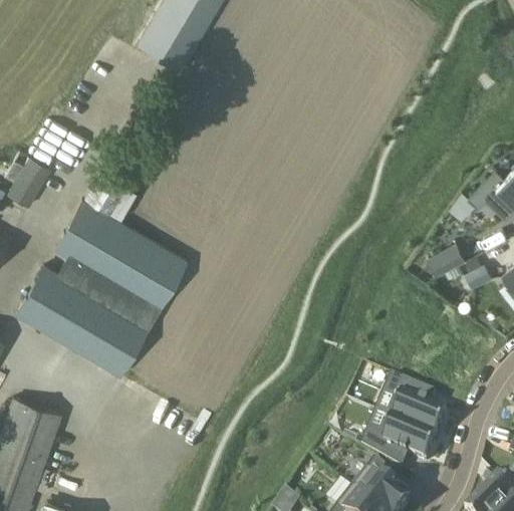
[(163,0),(136,46),(180,73),(223,0),(163,0)]
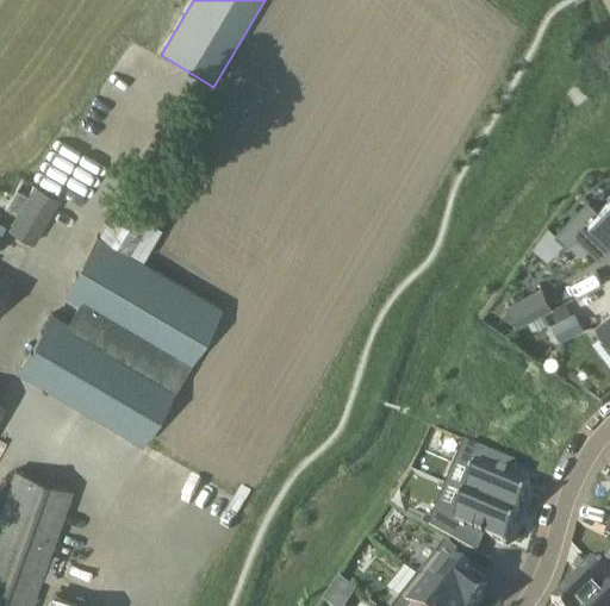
[(33,187),(7,232),(33,248),(60,202),(33,187)]
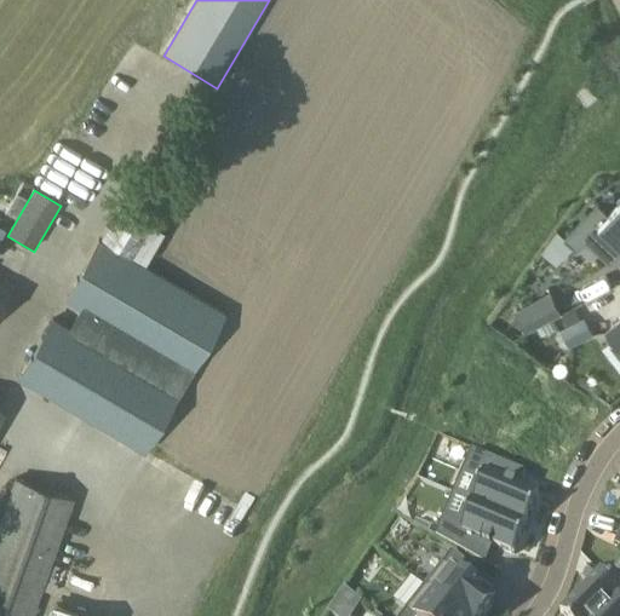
[(557,232),(541,254),(541,255),(556,269),(573,252),(577,254),(586,245),(607,265),(609,269),(619,257),(619,205),(609,217),(597,207),(564,240),(557,234),(557,232)]
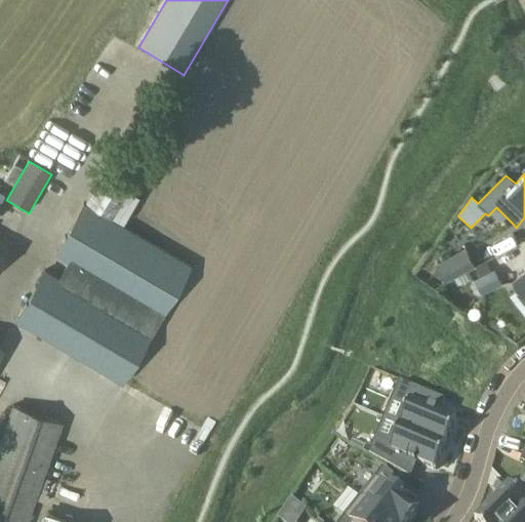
[(138,198),(101,176),(84,203),(123,226),(138,198)]
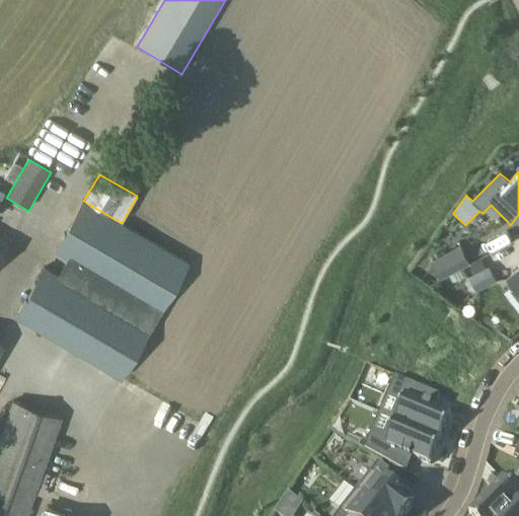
[(0,253),(9,239),(0,233),(0,203),(0,202),(4,195),(0,192),(0,253)]
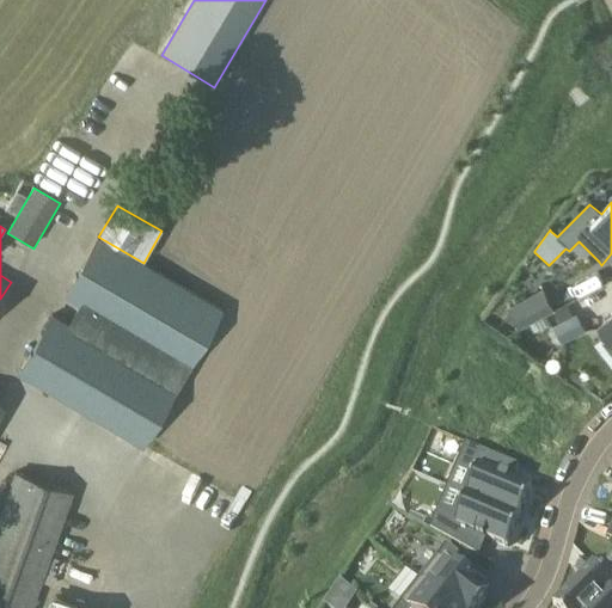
[(69,325),(50,314),(14,376),(141,450),(177,390),(188,372),(222,312),(97,238),(61,298),(79,307),(69,325)]
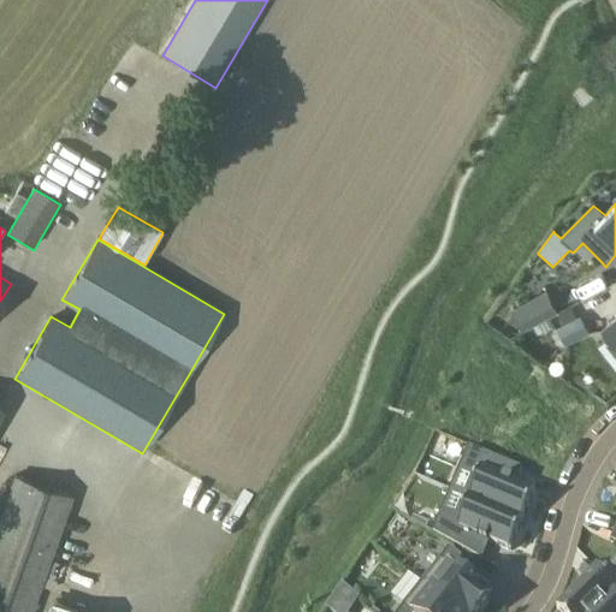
[(523,332),(556,315),(549,301),(533,309),(529,304),(513,313),(523,332)]
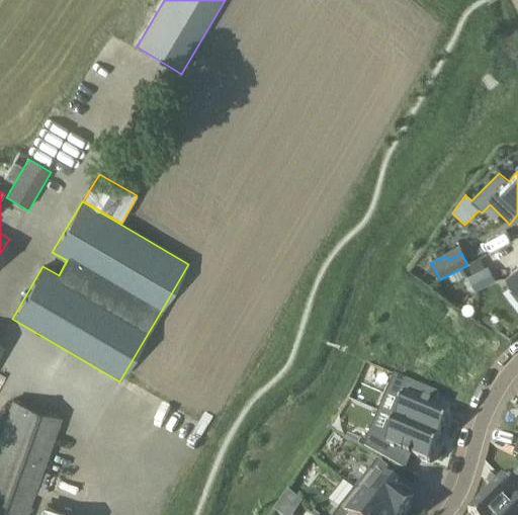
[(485,270),(467,279),(476,293),(493,283),(485,270)]
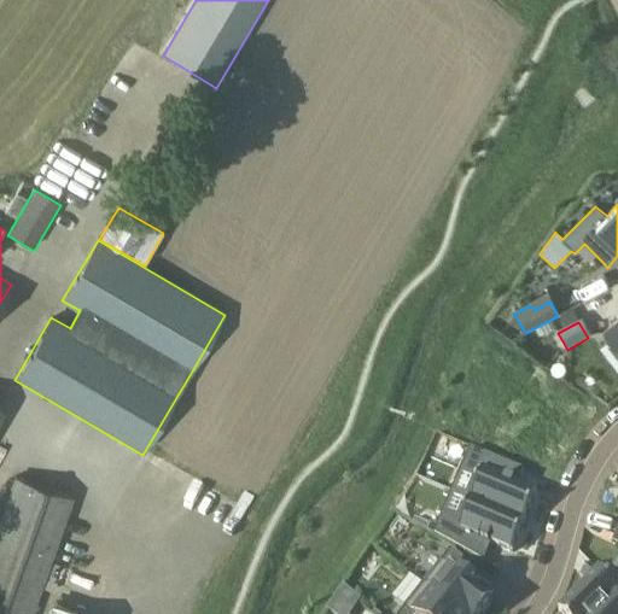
[(617,350),(617,322),(605,333),(617,350)]
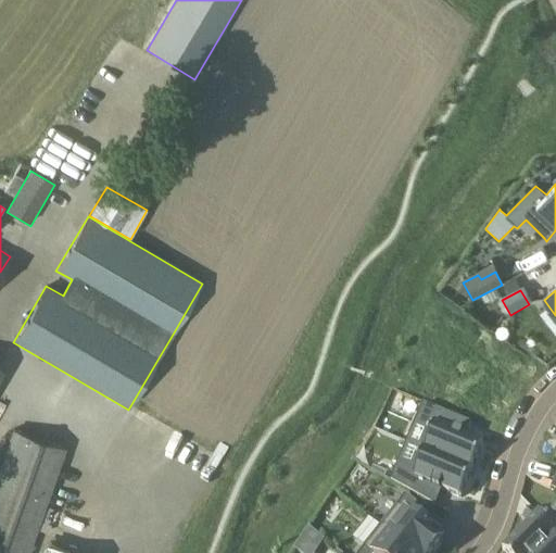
[(481,434),(490,414),(483,411),(459,401),(450,397),(441,417),(481,434)]
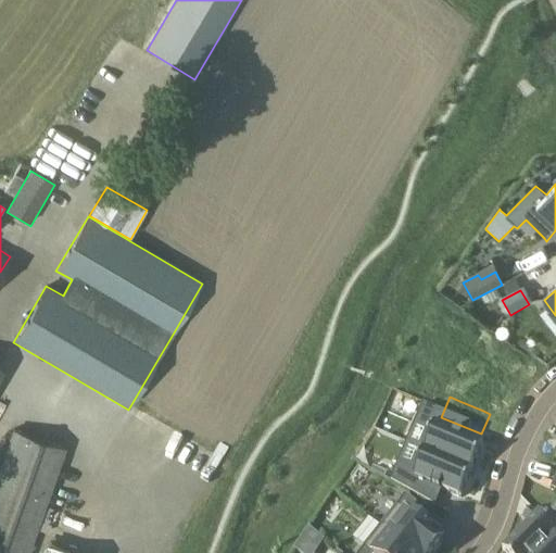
[(422,410),(414,430),(428,436),(420,455),(471,476),(482,450),(463,442),(469,428),(422,410)]
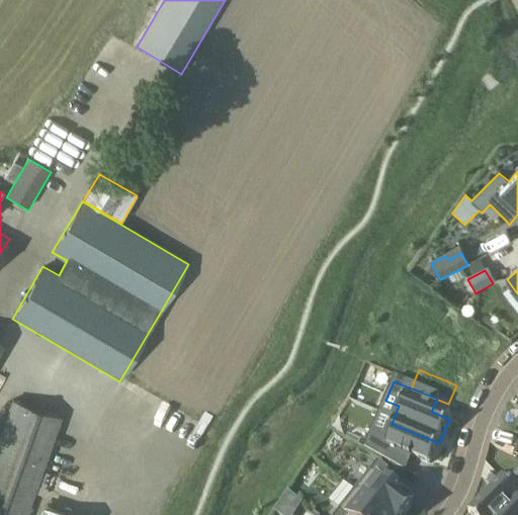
[(12,402),(0,433),(0,514),(25,514),(61,419),(12,402)]
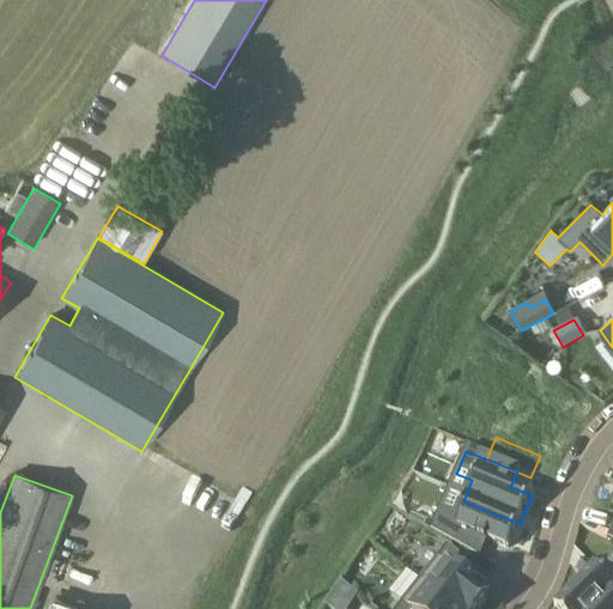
[(439,516),(430,536),(479,564),(486,544),(508,553),(520,524),(463,501),(455,522),(439,516)]
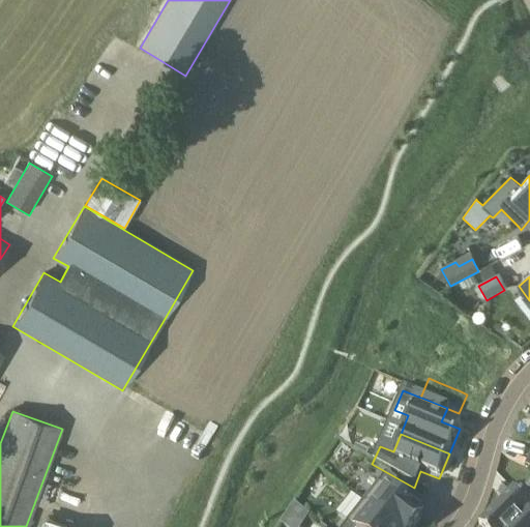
[(366,461),(369,456),(355,449),(353,454),(366,461)]
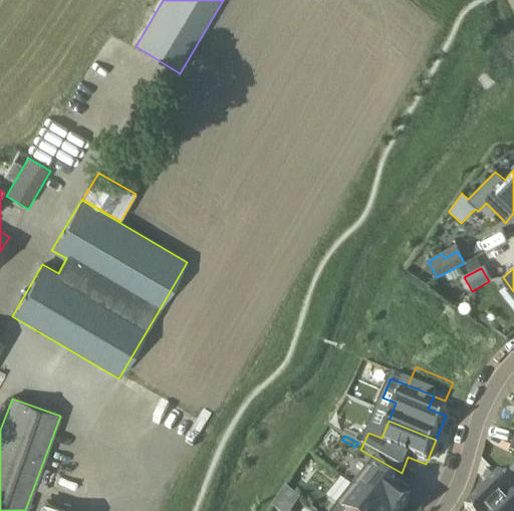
[(374,463),(351,492),(375,510),(405,510),(409,505),(387,488),(395,479),(374,463)]
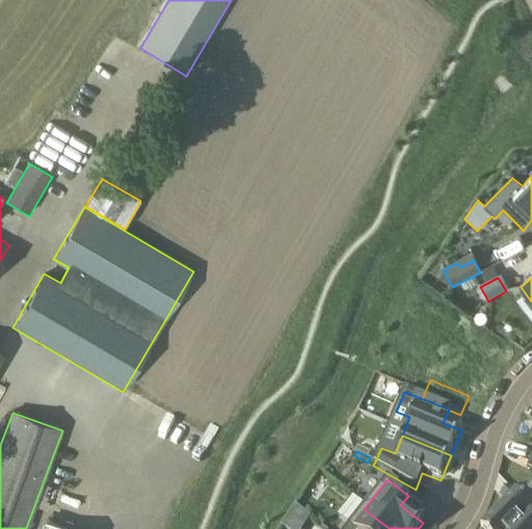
[(520,528),(531,518),(531,514),(515,499),(504,487),(495,497),(507,508),(485,528),(520,528)]
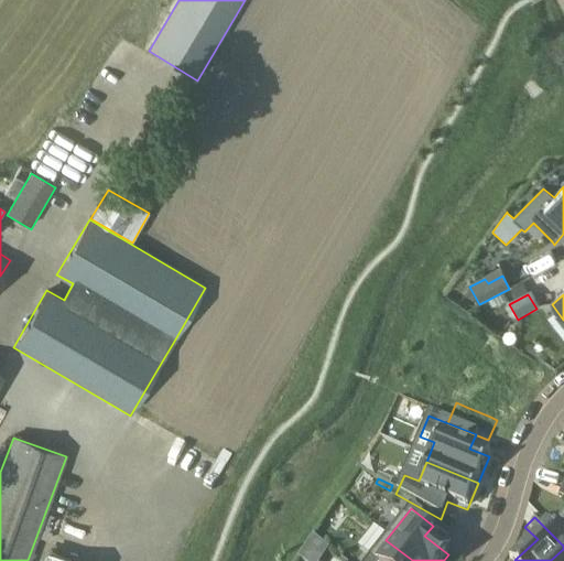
[(412,560),(386,540),(369,560),(412,560)]
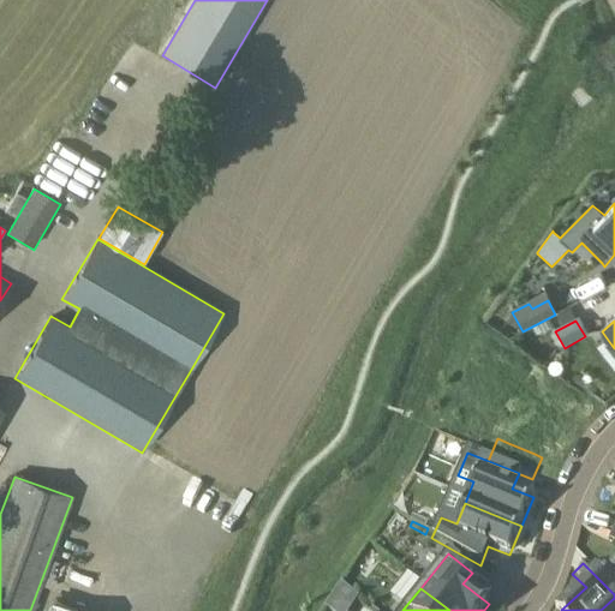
[(614,598),(601,610),(614,610),(614,603),(614,601),(614,599),(614,598)]
